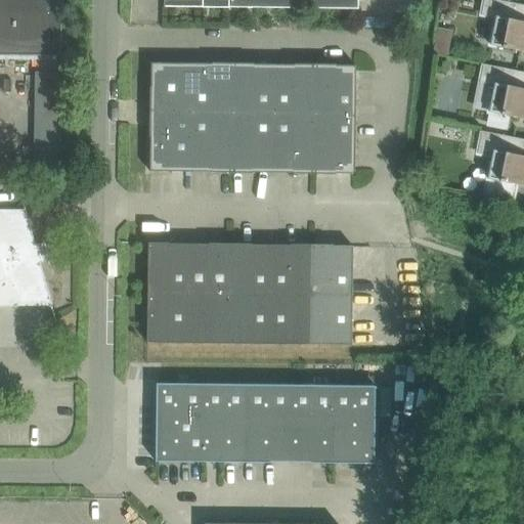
[(0,0),(0,55),(19,56),(61,56),(61,0),(0,0)]
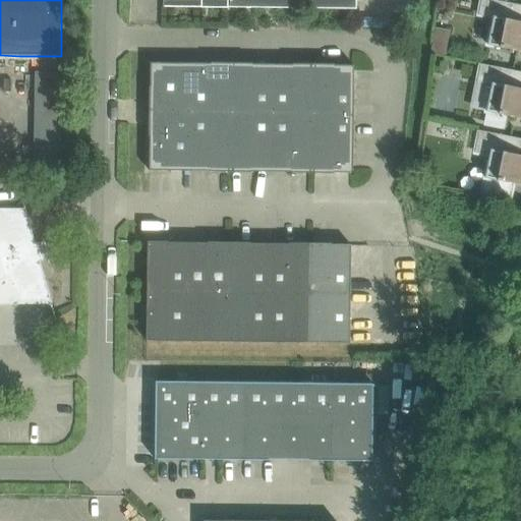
[(204,5),(224,5),(224,8),(356,10),(356,0),(163,0),(163,7),(164,7),(164,2),(203,2),(203,8),(204,8),(204,5)]
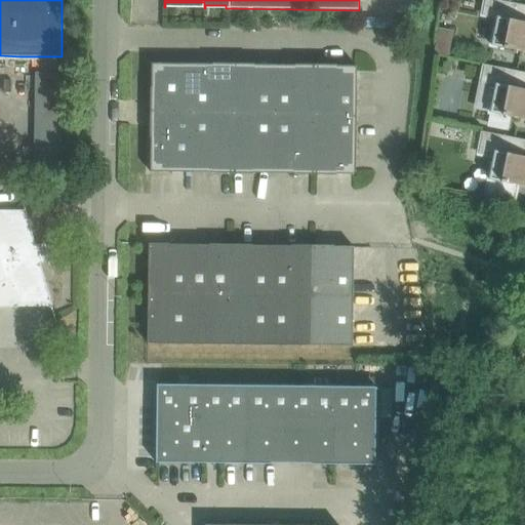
[(485,0),(482,15),(496,18),(491,46),(524,52),(524,5),(495,0),(485,0)]
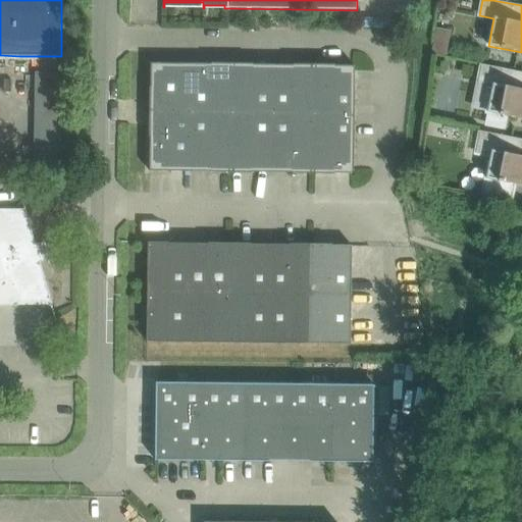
[(446,57),(449,42),(434,39),(431,55),(446,57)]
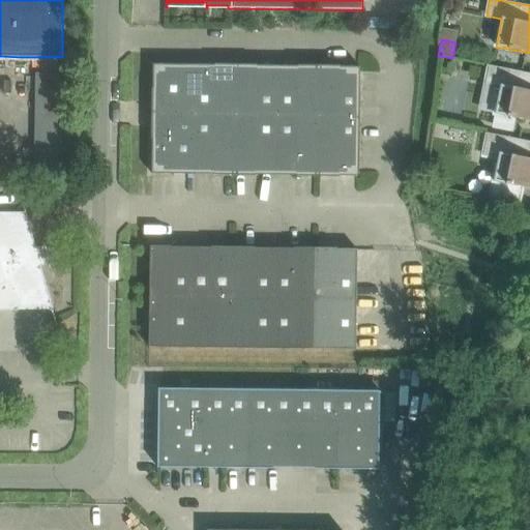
[(152,114),(194,114),(194,64),(152,64),(152,114)]
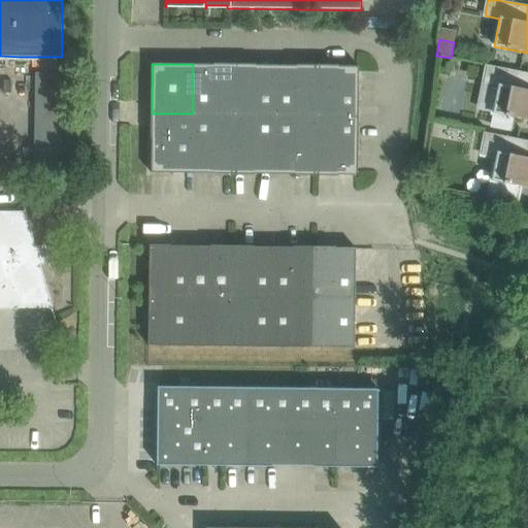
[(234,114),(234,64),(213,64),(213,65),(193,64),(193,113),(234,114)]
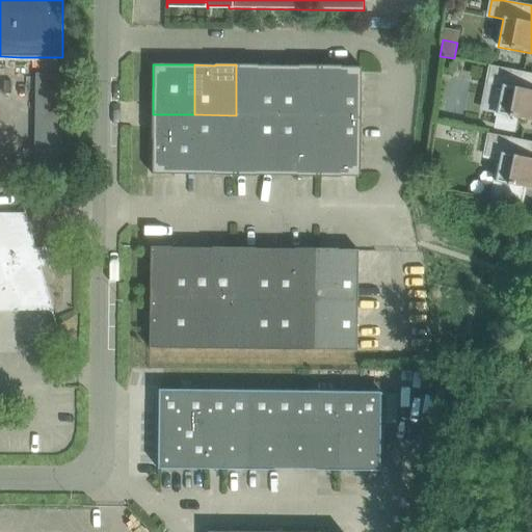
[(258,64),(236,64),(236,115),(277,115),(277,67),(258,65),(258,64)]
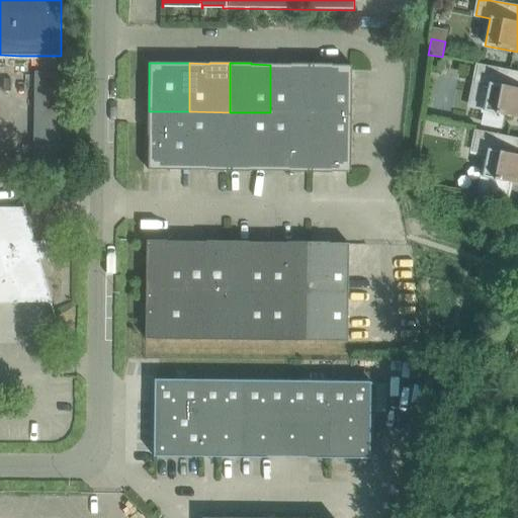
[(270,112),(311,113),(311,65),(290,64),(290,65),(270,65),(270,112)]
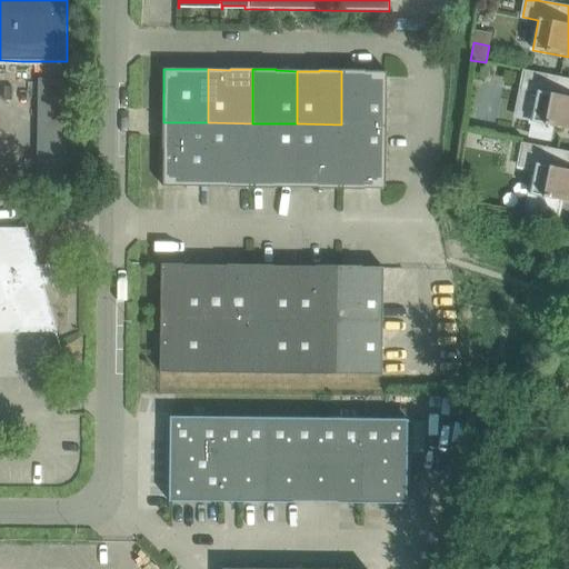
[(525,72),(521,89),(537,92),(530,122),(532,122),(529,137),(549,141),(552,127),(568,129),(568,97),(568,93),(568,79),(522,70),(521,71),(525,72)]
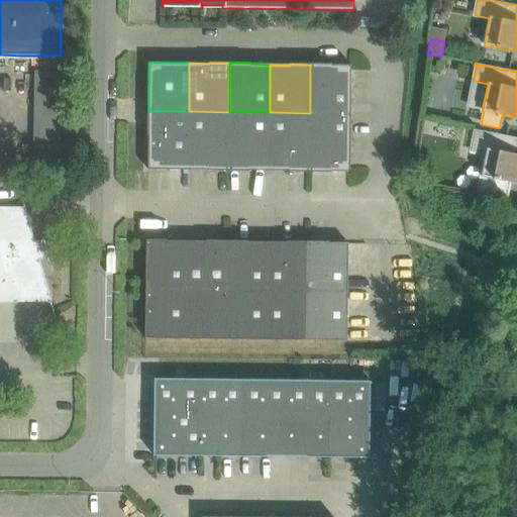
[(310,65),(310,113),(350,113),(350,66),(331,66),(331,65),(310,65)]
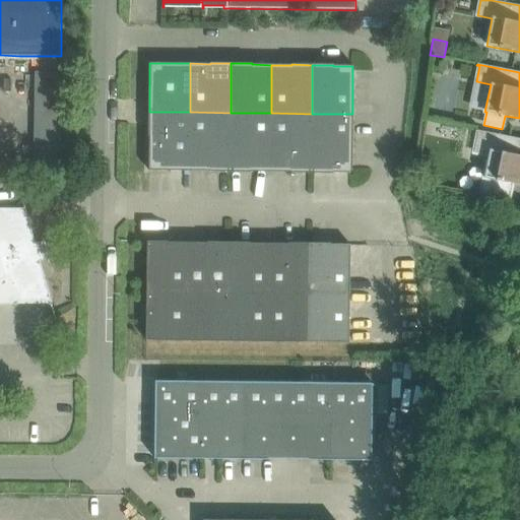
[(148,171),(189,171),(190,112),(149,112),(148,171)]
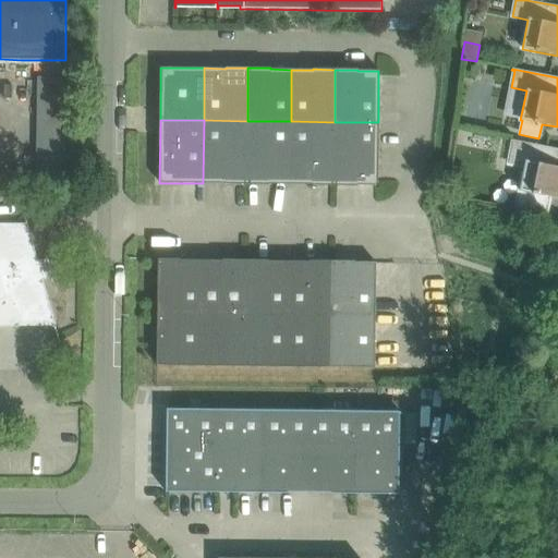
[(204,120),(203,183),(223,183),(223,184),(246,184),(247,121),(204,120)]
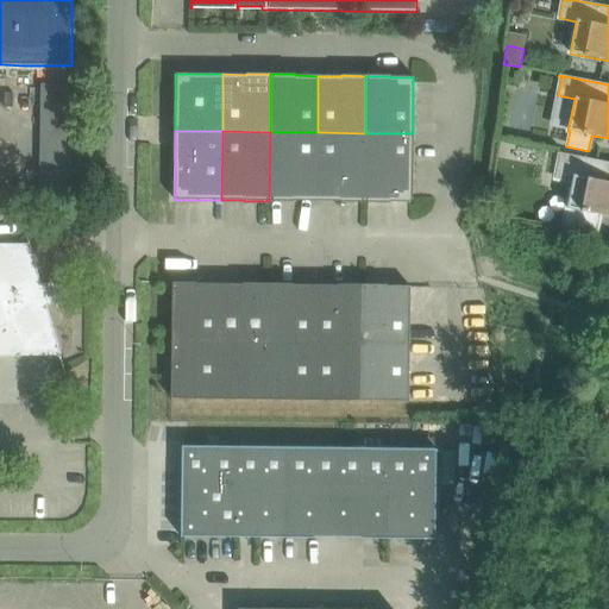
[(294,201),(316,201),(318,132),(270,132),(269,201),(294,202),(294,201)]
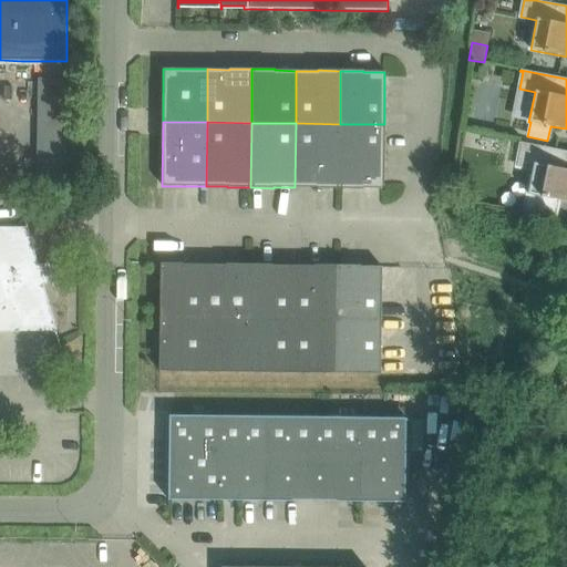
[(316,188),(339,188),(340,124),(296,123),(295,187),(316,187),(316,188)]
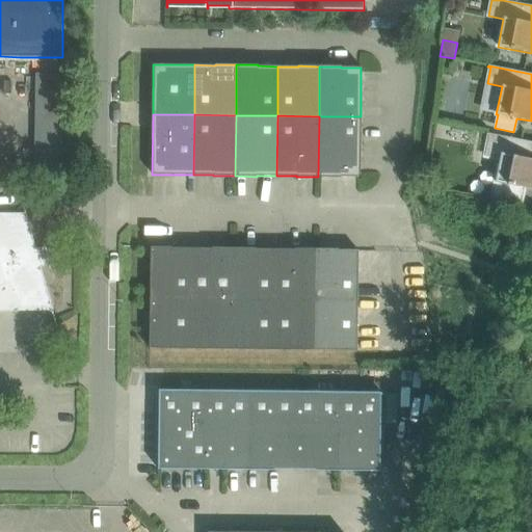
[(319,116),(318,177),(340,178),(340,177),(360,177),(361,116),(319,116)]
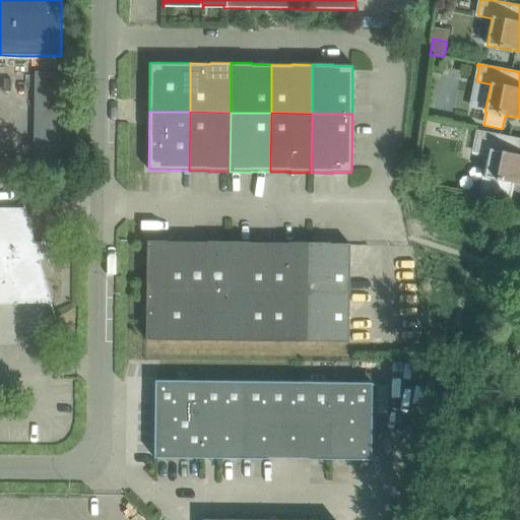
[(477,132),(473,152),(488,155),(483,178),(479,196),(477,195),(477,197),(508,203),(512,184),(519,185),(519,154),(518,155),(519,146),(519,138),(475,130),(475,131),(477,132)]
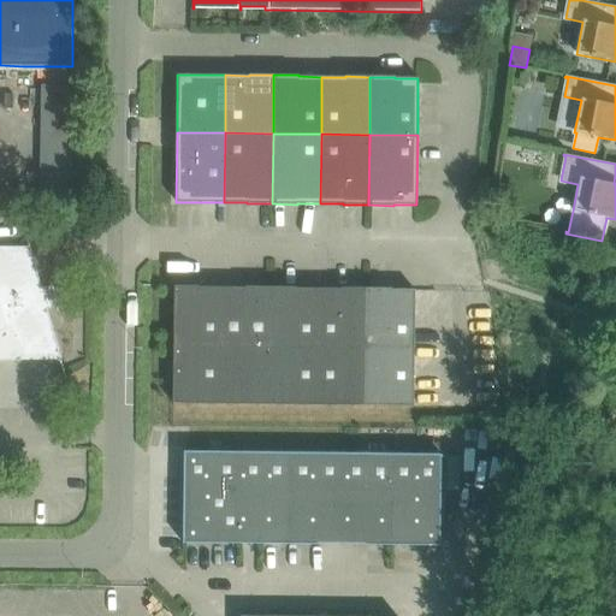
[(0,361),(21,361),(21,353),(57,353),(64,377),(65,375),(47,309),(55,307),(57,311),(58,311),(51,282),(48,282),(49,285),(41,288),(28,240),(25,240),(28,247),(0,247),(0,361)]
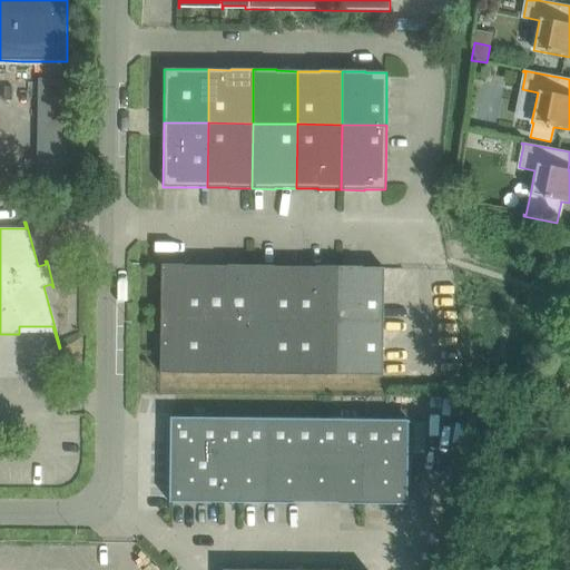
[(159,373),(204,373),(205,266),(184,266),(184,265),(160,265),(159,373)]
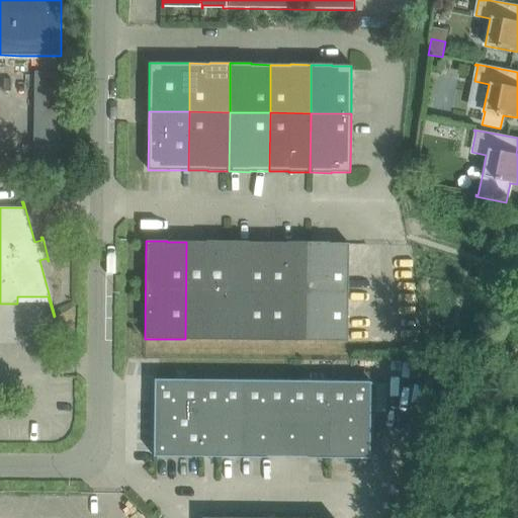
[(186,242),(185,339),(226,340),(227,242),(206,241),(206,242),(186,242)]
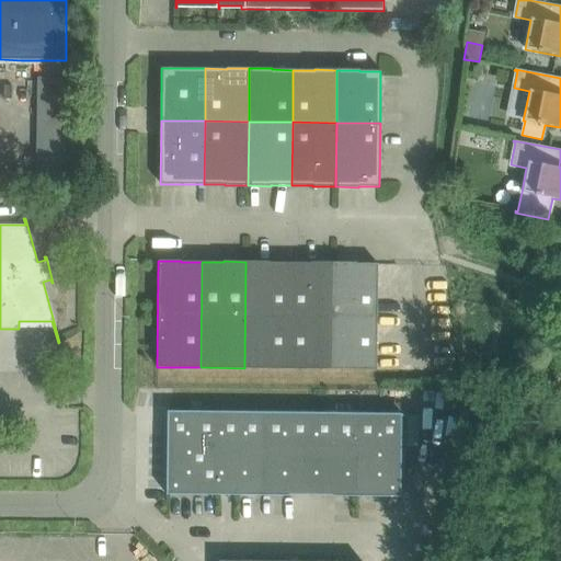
[(244,368),(288,368),(289,263),(268,263),(268,262),(245,262),(244,368)]
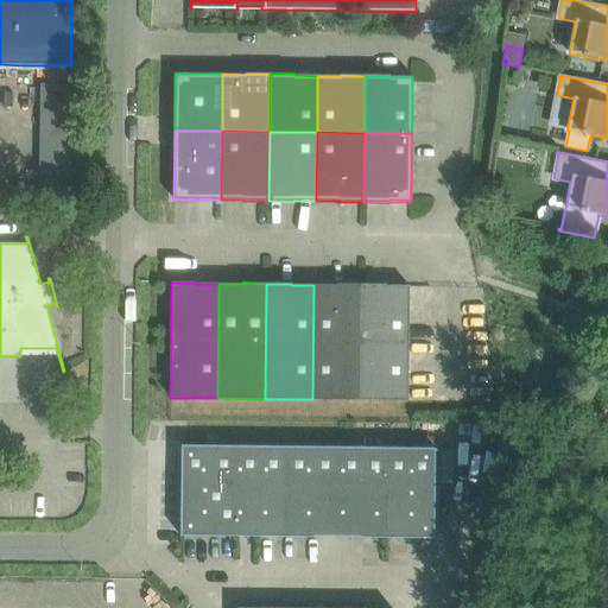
[(314,285),(312,399),(360,400),(361,285),(337,284),(337,285),(314,285)]
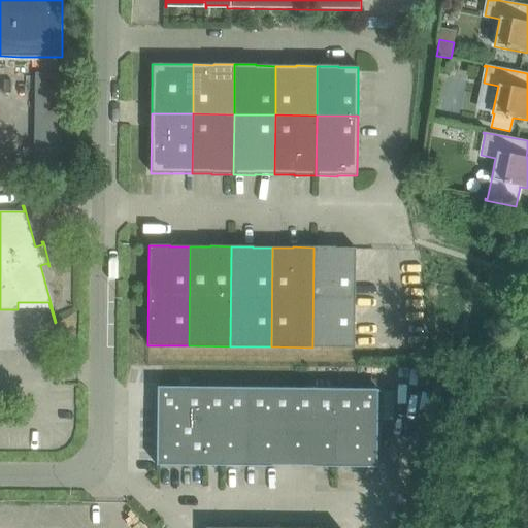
[(335,248),(314,248),(312,348),(354,348),(355,249),(335,249),(335,248)]
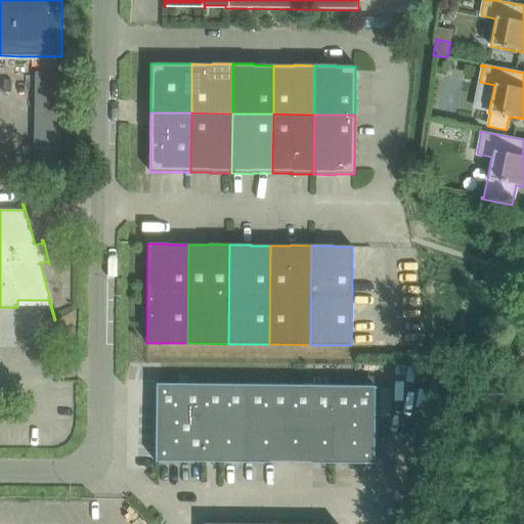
[(155,462),(199,463),(200,385),(156,384),(155,462)]
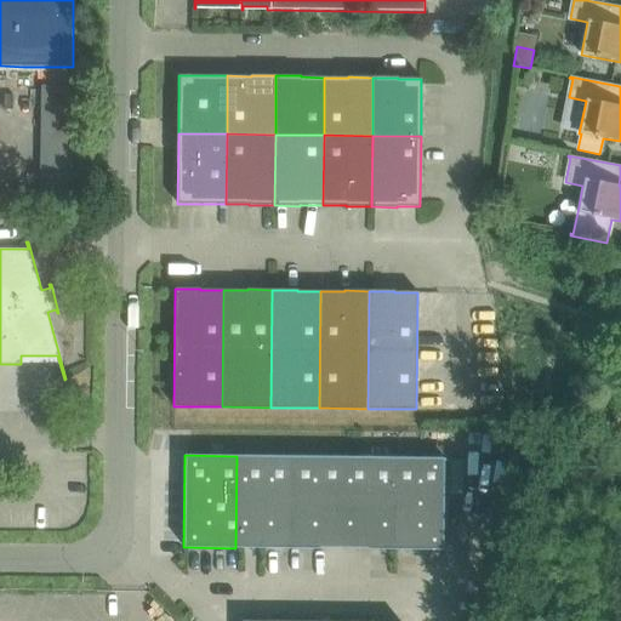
[(289,456),(237,456),(235,548),(288,548),(289,456)]
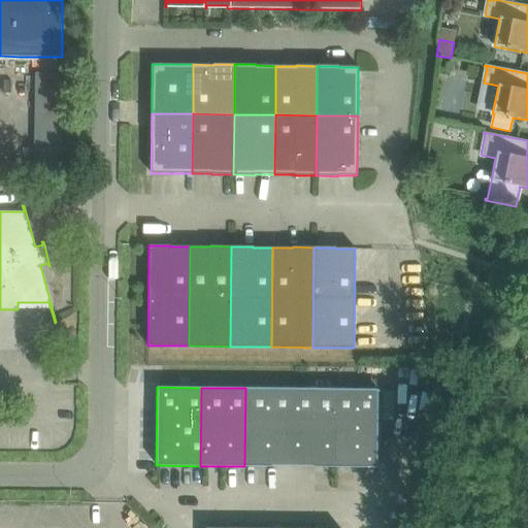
[(294,388),(245,388),(244,466),(271,466),(293,466),(294,388)]
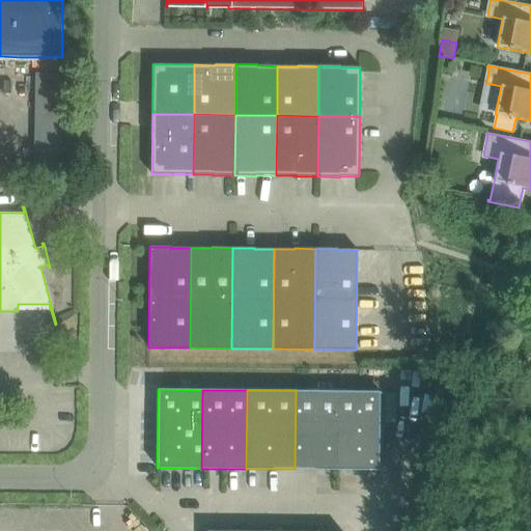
[(335,391),(296,390),(295,469),(315,469),(315,470),(334,470),(335,391)]
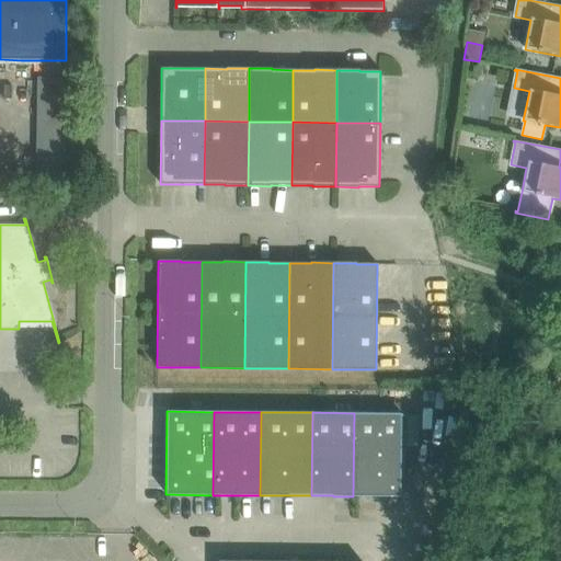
[(354,413),(353,496),(400,496),(401,413),(354,413)]
